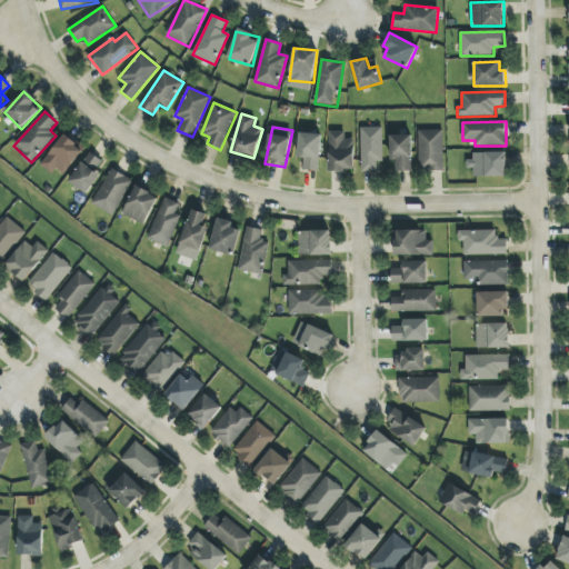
[(382,127),(361,128),(361,172),(377,172),(377,162),(383,161),(382,127)]
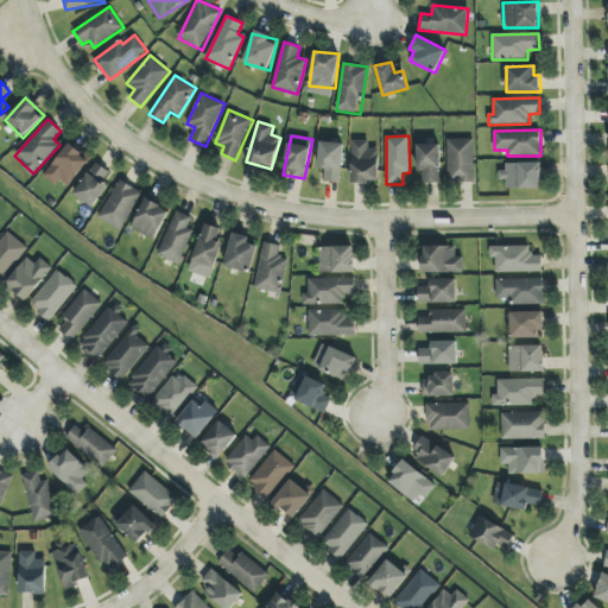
[(473,139),(447,139),(448,183),(474,182),(473,139)]
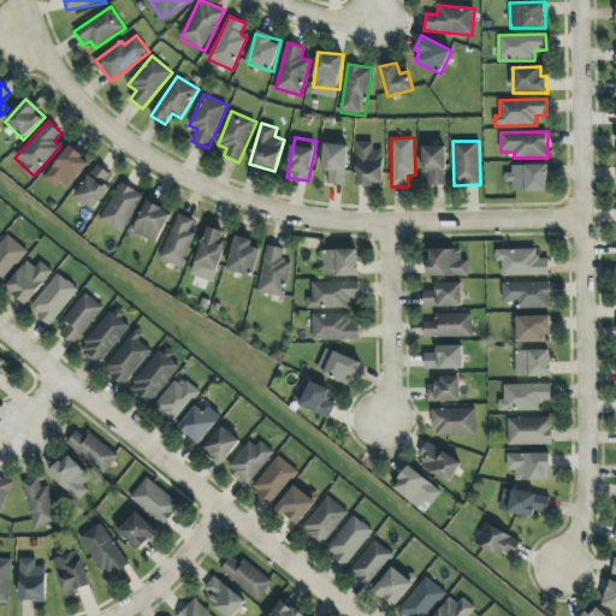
[(356,185),(384,185),(384,150),(373,150),(373,143),(356,142),(356,185)]
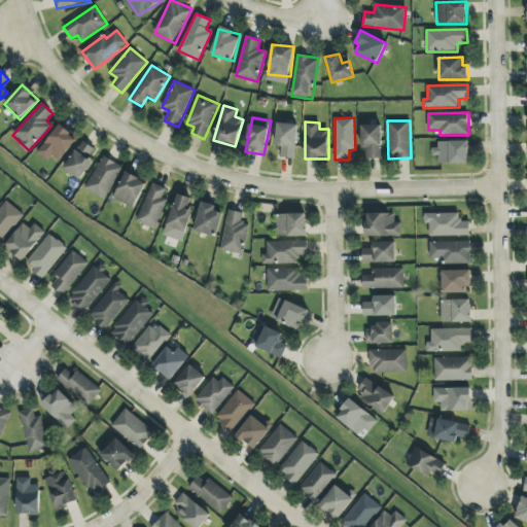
[(281,146),(280,156),(294,159),(299,125),(278,123),(275,145),(281,146)]
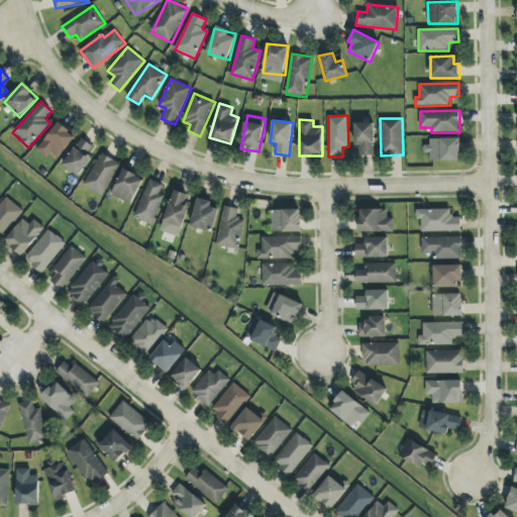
[(52,153),(59,159),(77,136),(59,121),(36,149),(47,158),(52,153)]
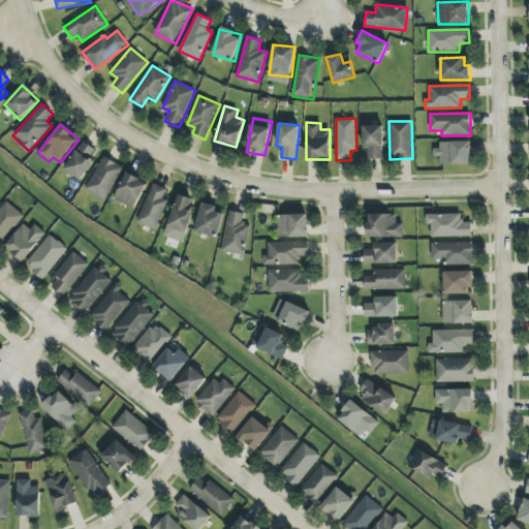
[(383,125),(363,126),(364,149),(368,149),(369,159),(383,159),(383,125)]
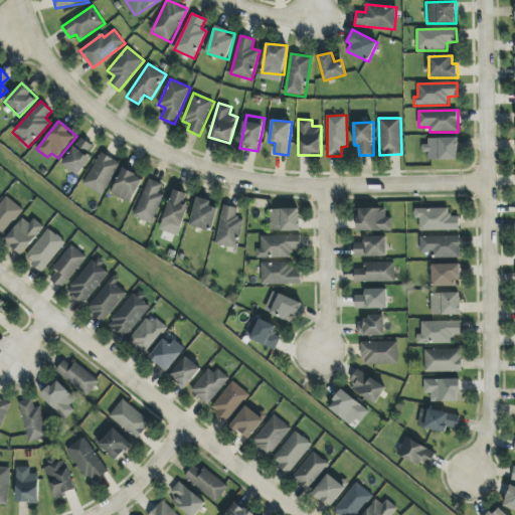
[(78,175),(96,147),(80,138),(62,165),(78,175)]
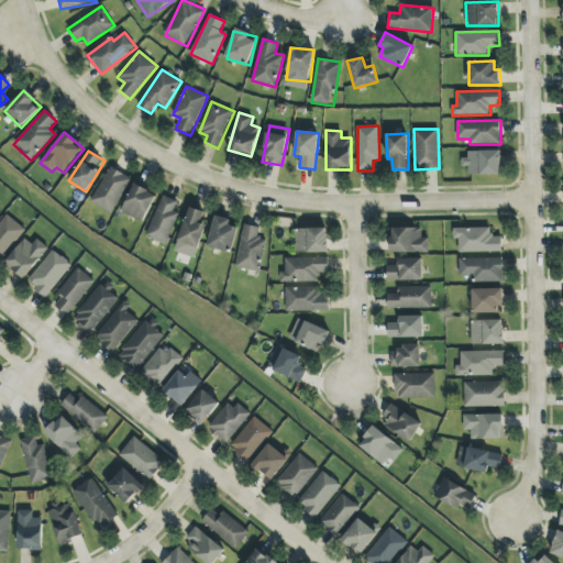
[(501,174),(500,151),(464,152),(465,167),(467,167),(468,175),(501,174)]
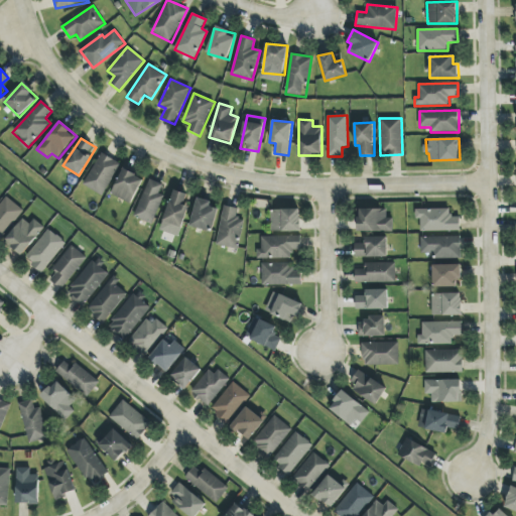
[(122,164),(102,152),(83,184),(103,197),(122,164)]
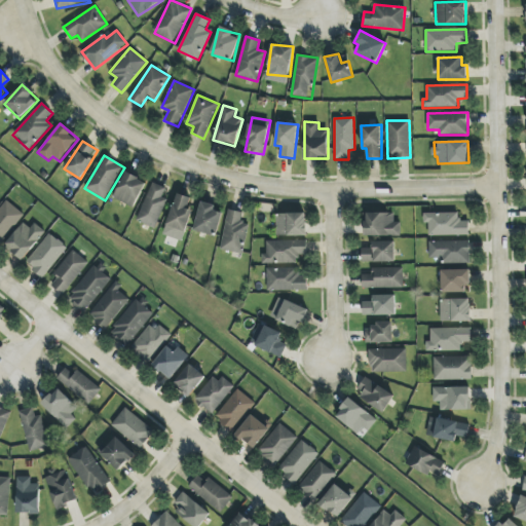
[(114,199),(136,208),(146,181),(124,173),(114,199)]
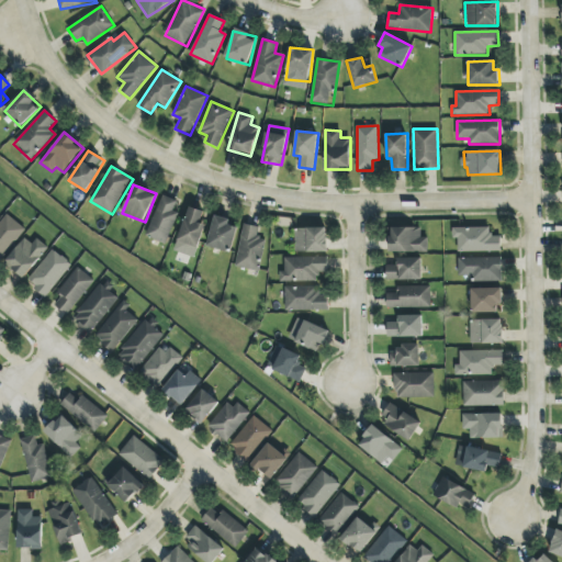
[(167,244),(177,213),(173,212),(177,200),(160,194),(147,237),(167,244)]
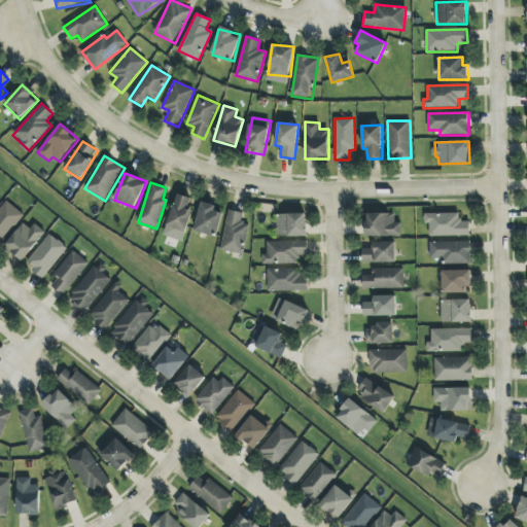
[(187,209),(191,198),(177,194),(167,226),(186,233),(194,211),(187,209)]
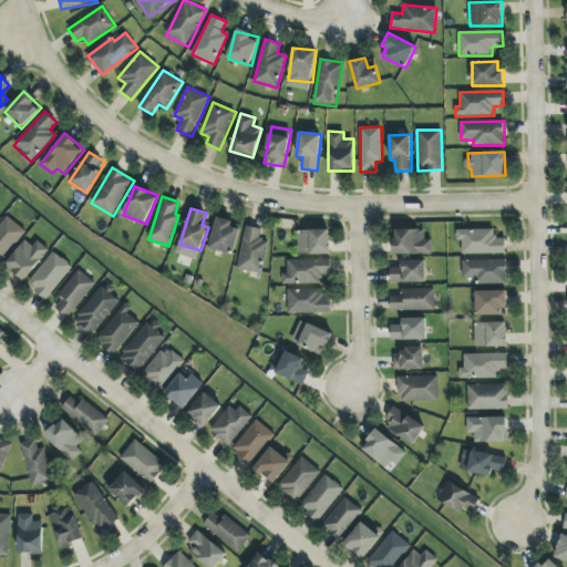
[(0,259),(2,261),(26,230),(6,216),(0,223),(0,259)]
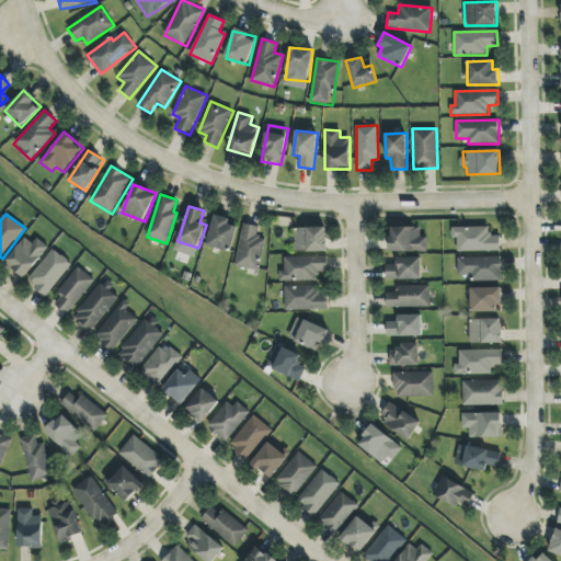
[(207,245),(231,252),(238,227),(229,225),(230,219),(215,215),(207,245)]
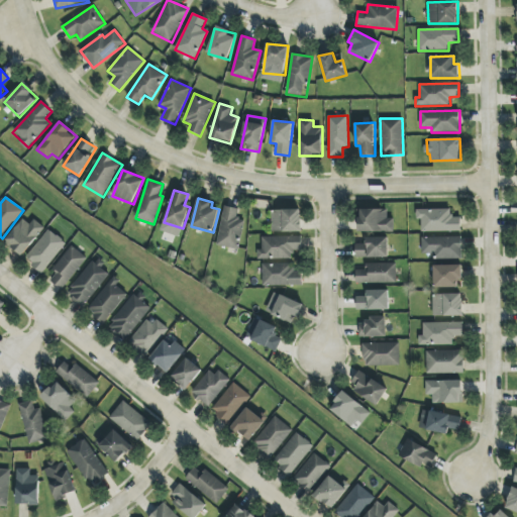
[(238,208),(222,207),(218,246),(240,248),(243,219),(237,219),(238,208)]
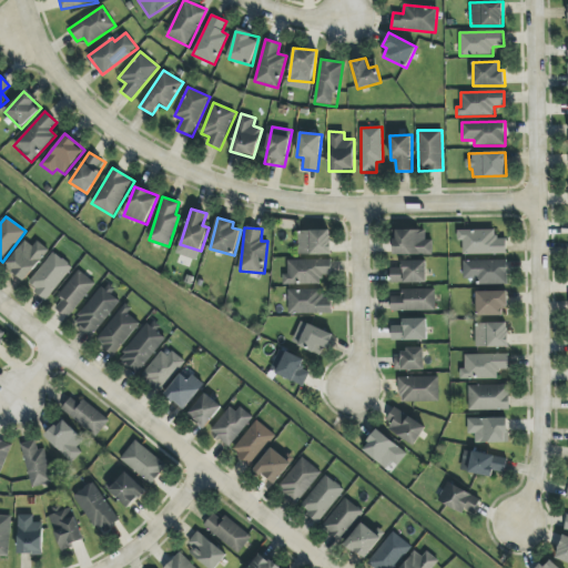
[(298,255),(331,254),(331,230),(298,231),(298,255)]
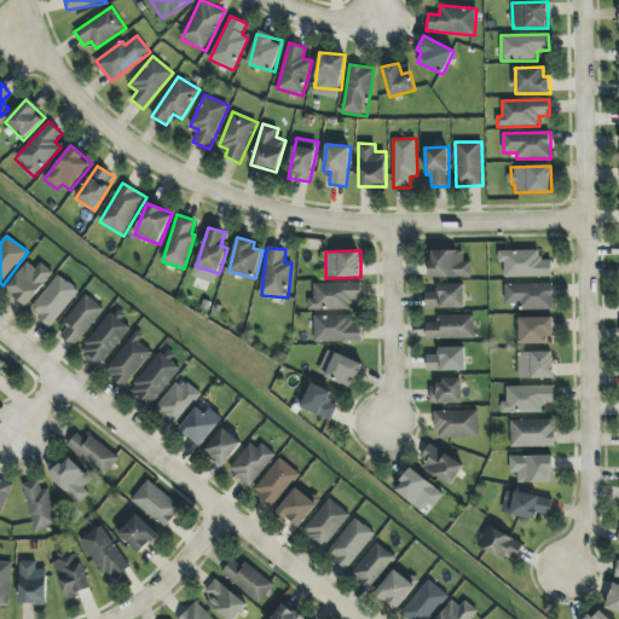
[(463,250),(428,250),(428,278),(472,277),(472,261),(464,261),(463,250)]
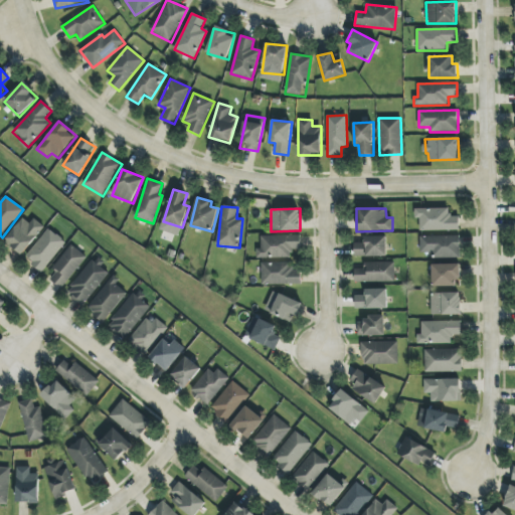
[(460,230),(459,216),(449,216),(449,208),(415,208),(415,218),(419,218),(420,230),(460,230)]
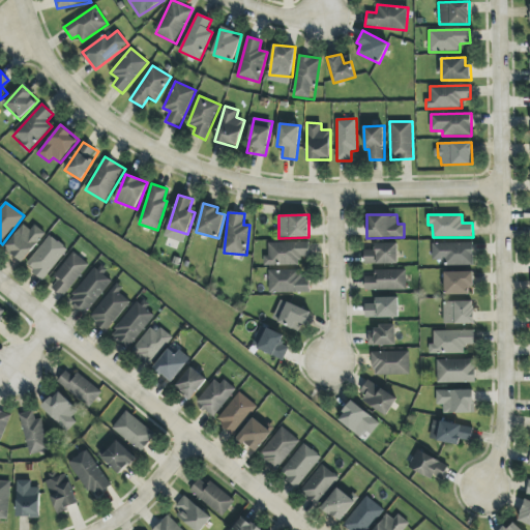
[(30,230),(24,225),(5,246),(23,262),(46,234),(35,225),(30,230)]
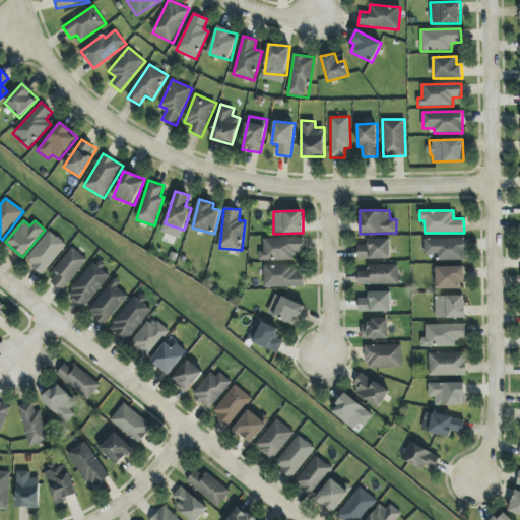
[(43,274),(66,244),(49,231),(24,260),(43,274)]
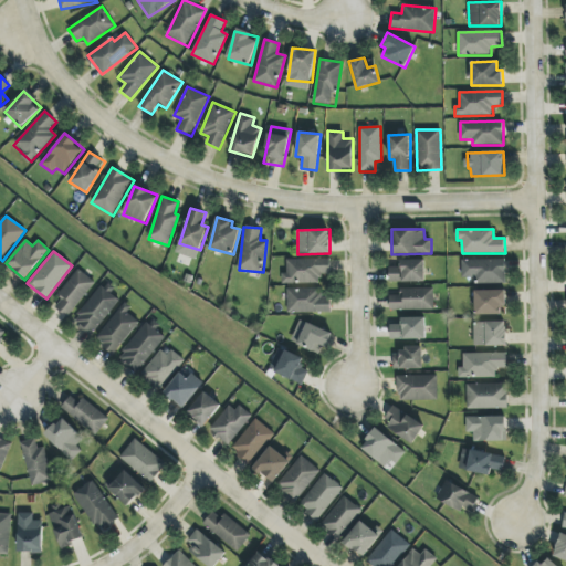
[(282,284),(321,284),(321,274),(331,273),(331,259),(287,260),(287,274),(282,274),(282,284)]
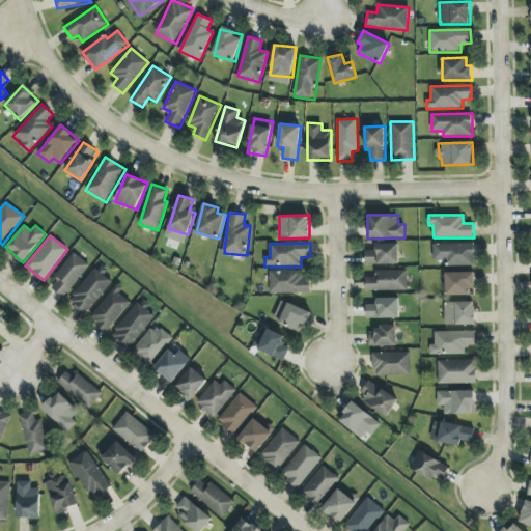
[(449,267),(475,266),(474,243),(432,244),(434,260),(449,260),(449,267)]
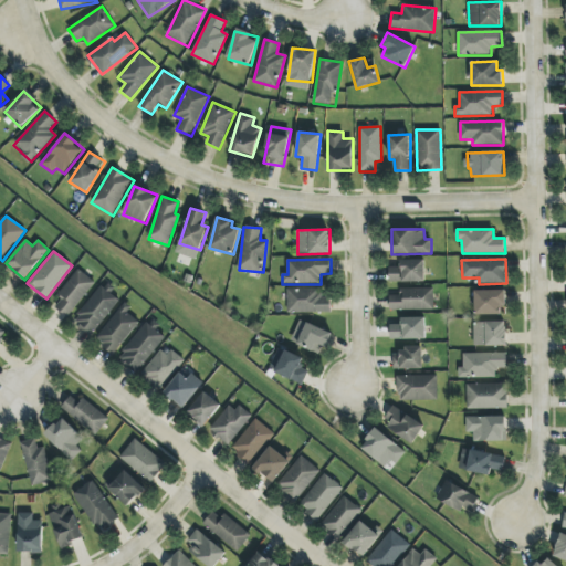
[(425,282),(425,260),(400,260),(401,266),(389,268),(390,282),(425,282)]
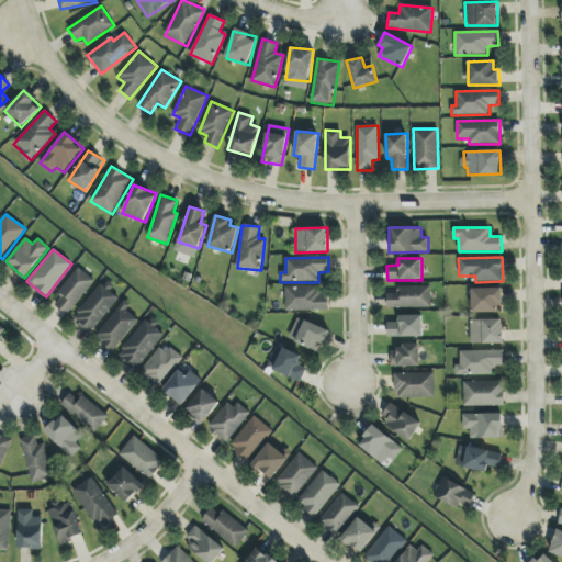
[(60,298),(54,304),(66,315),(96,281),(79,267),(56,293),(60,298)]
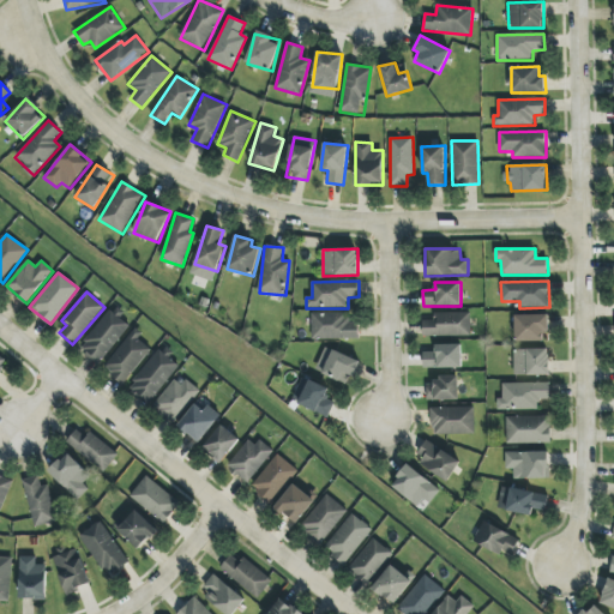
[(97,365),(133,325),(114,308),(78,348),(97,365)]
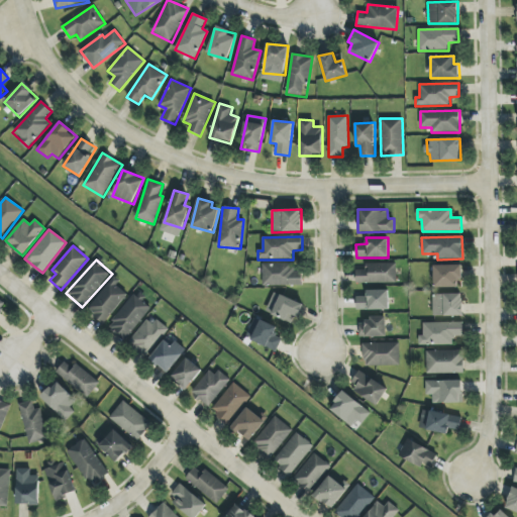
[(396,263),(366,264),(366,270),(356,270),(356,284),(396,283),(396,263)]
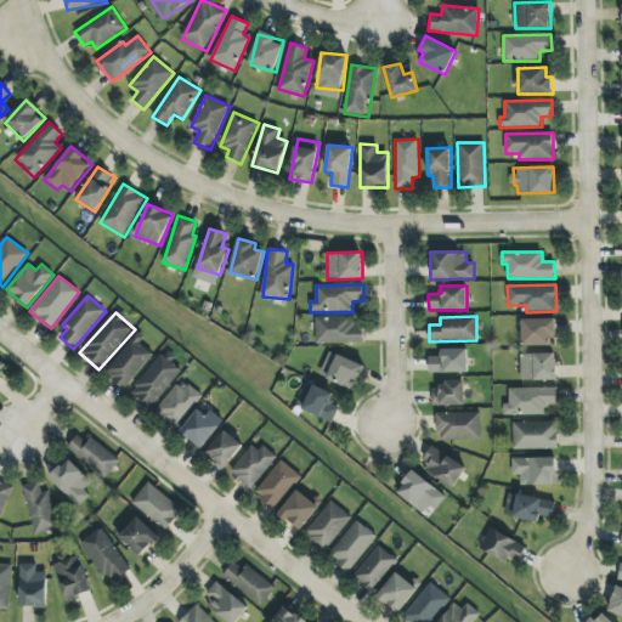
[(316,345),(363,344),(363,327),(352,327),(352,317),(316,317),(316,345)]
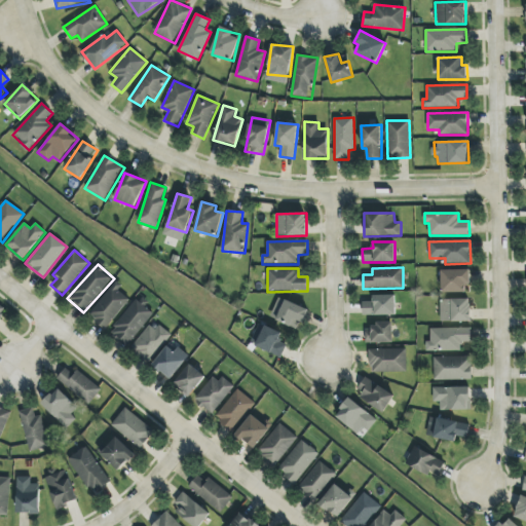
[(466,292),(465,284),(471,284),(471,269),(441,270),(442,293),(466,292)]
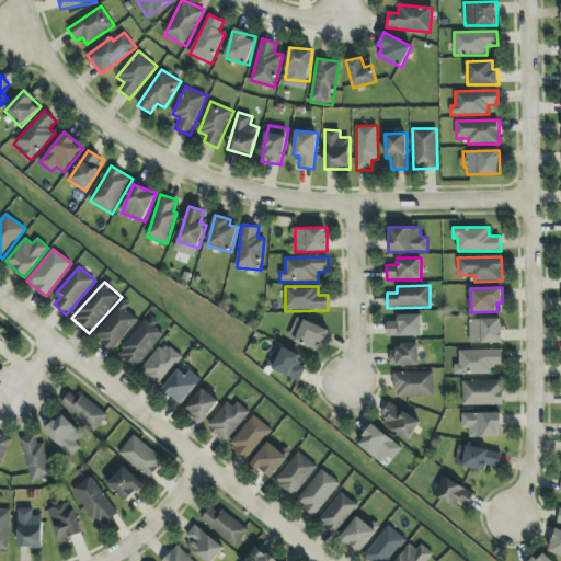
[(93,335),(112,352),(140,319),(123,304),(93,335)]
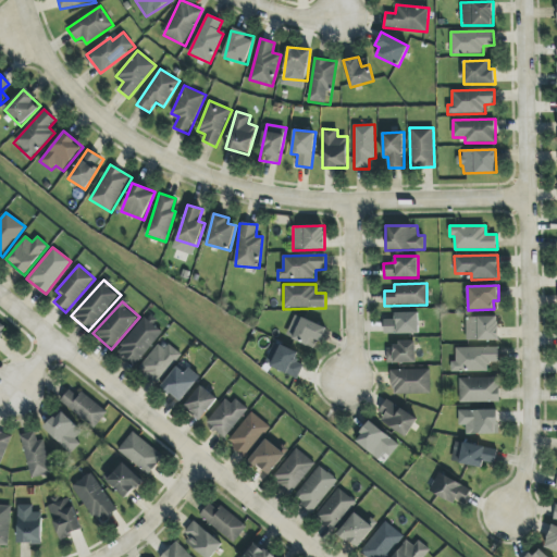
[(384,319),(384,334),(419,333),(419,312),(395,313),(396,319),(384,319)]
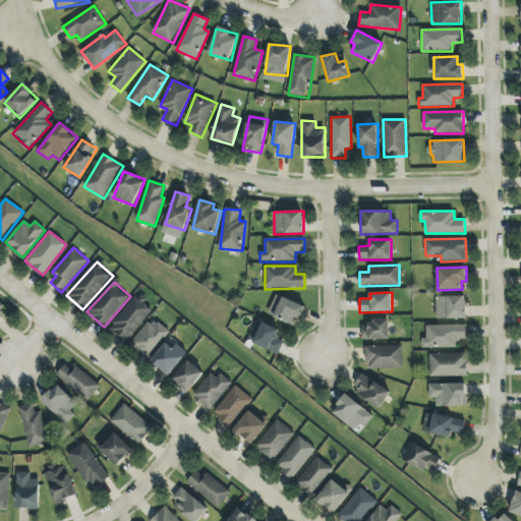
[(296,327),(304,306),(276,294),(268,314),(296,327)]
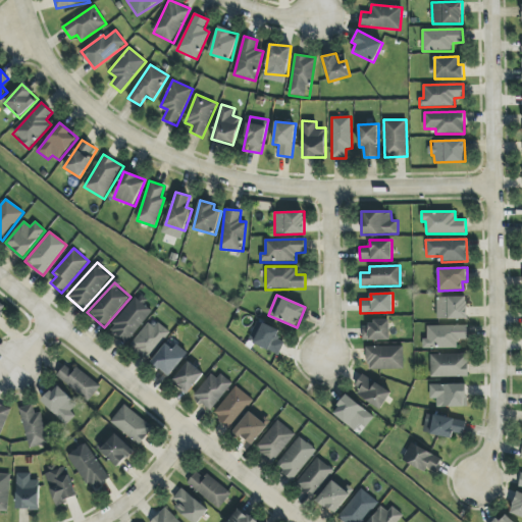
[(126,345),(153,308),(136,296),(109,332),(126,345)]
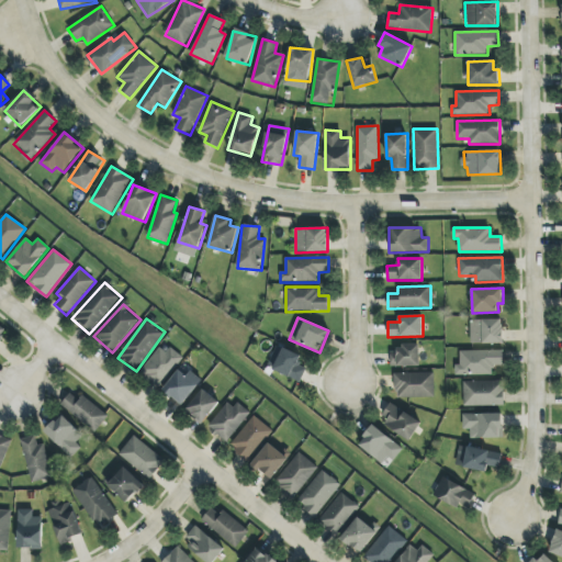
[(470,321),(471,345),(504,344),(503,319),(470,321)]
